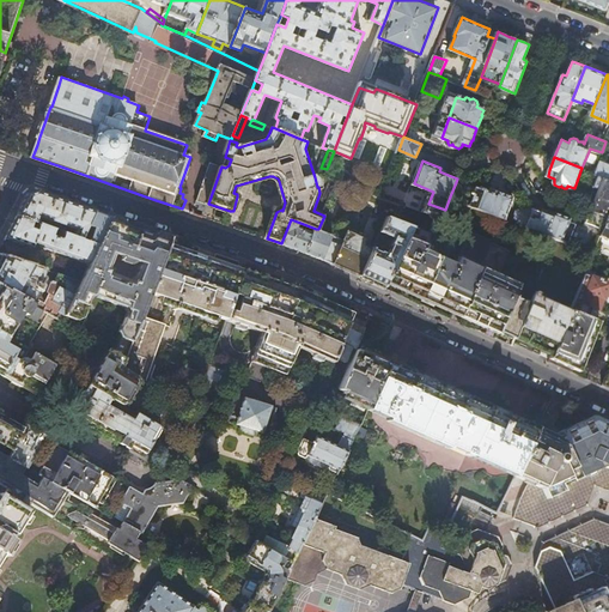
[(608,163),(602,161),(600,167),(597,174),(598,175),(608,179),(608,163)]
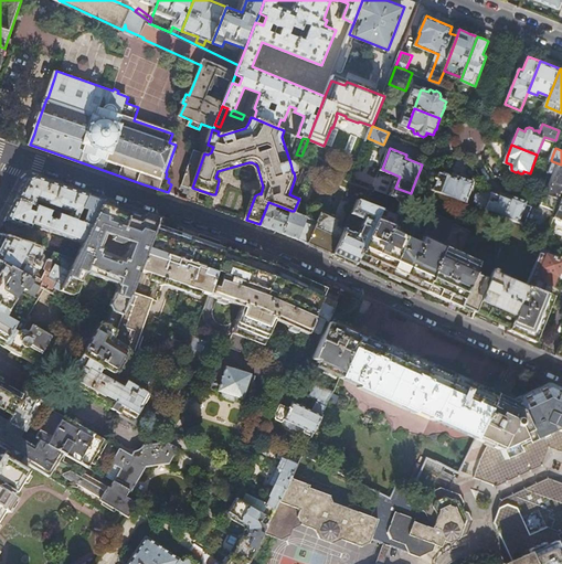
[(190,193),(192,188),(204,153),(205,152),(195,149),(183,184),(188,185),(186,191),(190,193)]
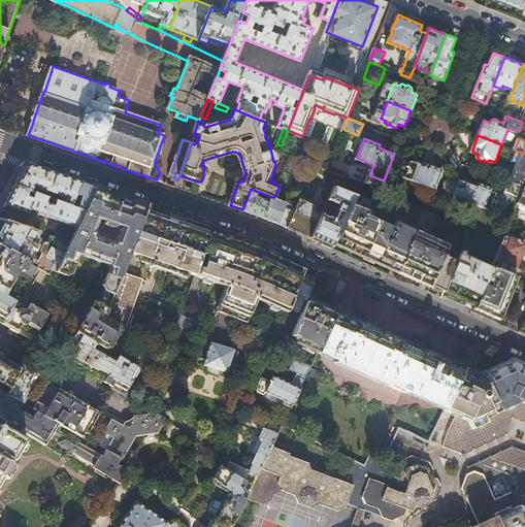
[(524,154),(516,151),(513,160),(517,161),(515,167),(513,166),(511,170),(510,173),(513,174),(510,179),(524,186),(524,154)]
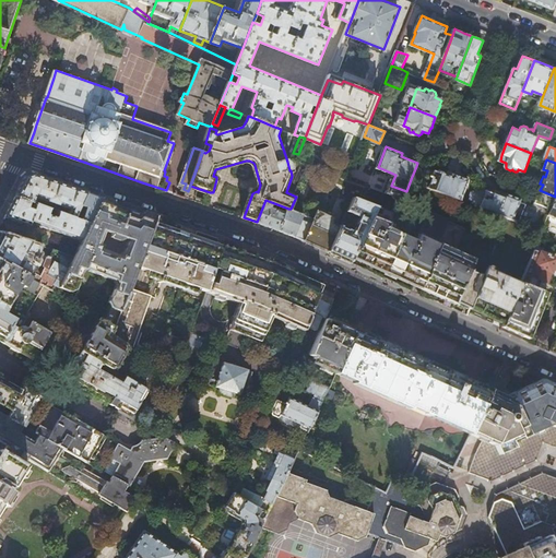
[(297,179),(302,181),(308,164),(304,163),(297,179)]
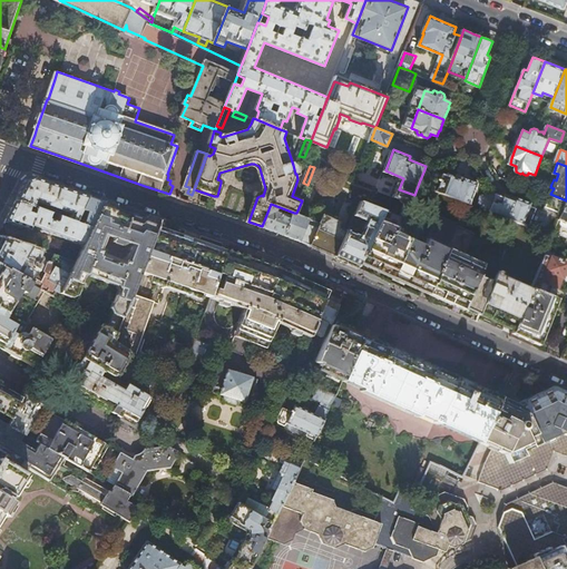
[(424,169),(419,183),(471,203),(479,183),(468,178),(463,177),(462,180),(456,178),(456,177),(455,175),(450,173),(447,174),(445,174),(441,184),(434,182),(430,172),(424,169)]
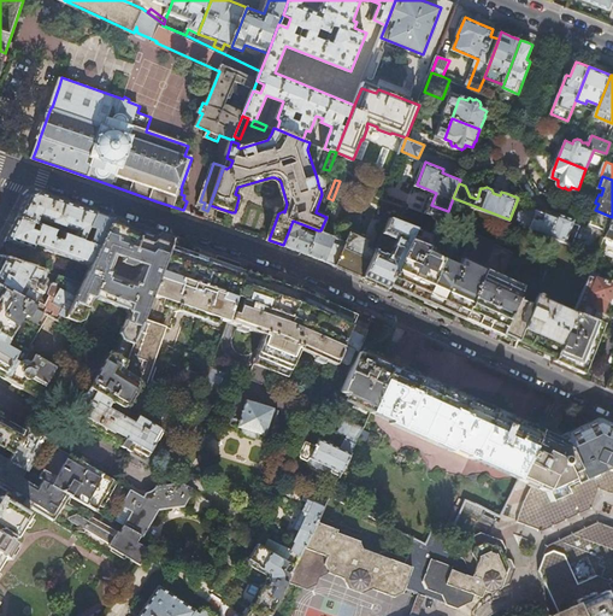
[(27,203),(19,217),(40,224),(43,217),(80,230),(77,236),(84,239),(98,212),(70,203),(39,192),(30,194),(27,203)]
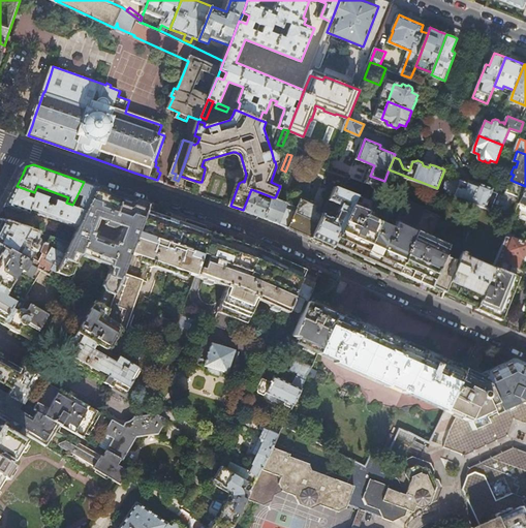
[(327,185),(335,189),(336,188),(343,190),(348,178),(332,172),(327,185)]
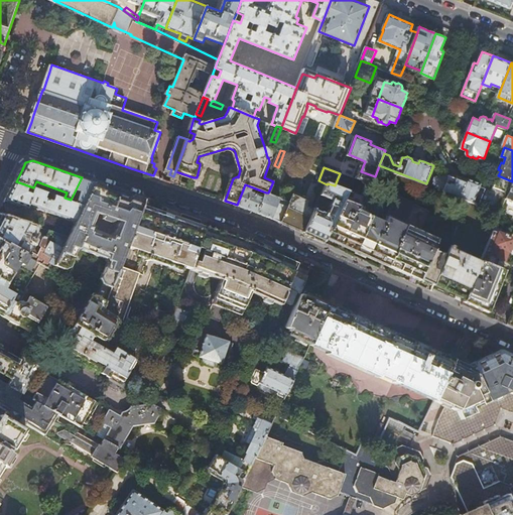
[(433,186),(444,190),(451,175),(438,173),(433,186)]
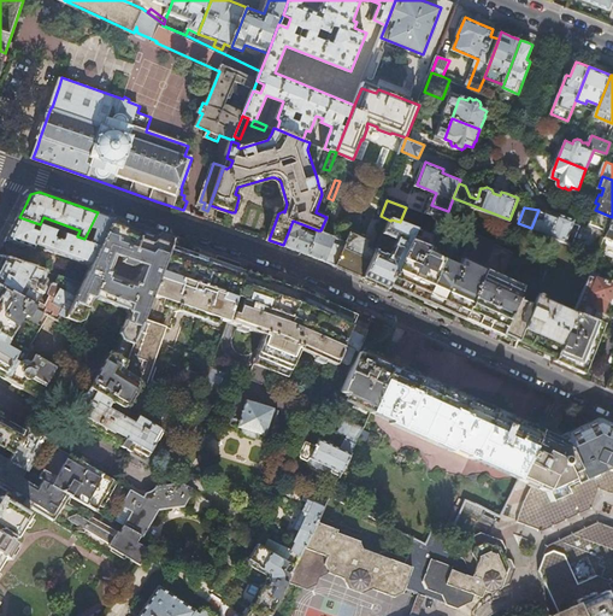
[(546,212),(538,210),(531,228),(573,245),(578,233),(572,230),(576,222),(576,220),(558,212),(556,216),(546,212)]
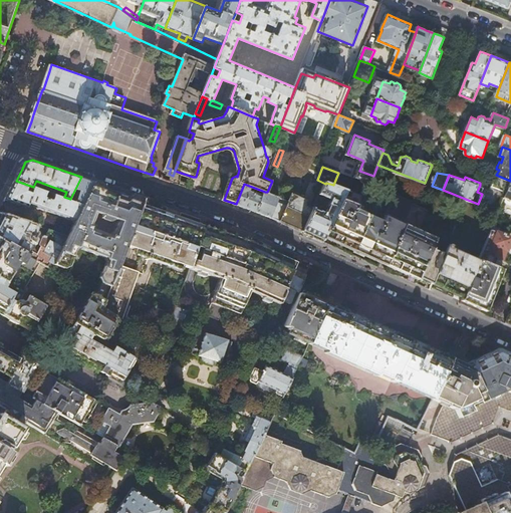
[(507,192),(510,184),(510,181),(496,175),(492,187),(507,192)]
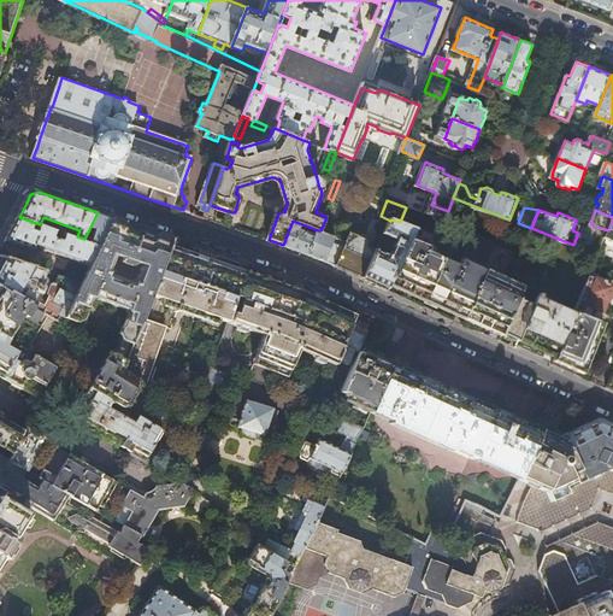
[(104,213),(98,212),(84,239),(77,236),(66,233),(64,239),(57,236),(58,234),(64,236),(65,233),(40,224),(19,217),(15,227),(7,239),(35,248),(36,244),(93,265),(115,217),(104,213)]
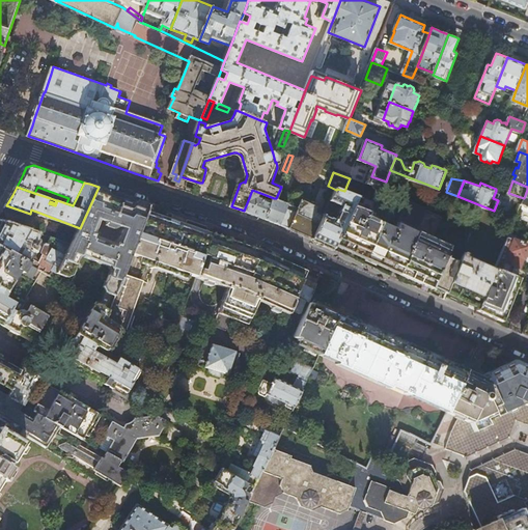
[(137,204),(134,203),(114,197),(110,195),(109,191),(99,187),(80,228),(77,234),(73,243),(56,278),(66,283),(70,276),(74,275),(76,270),(75,269),(81,254),(82,255),(87,253),(113,263),(114,267),(109,280),(108,280),(106,286),(107,288),(101,303),(111,308),(132,254),(146,215),(150,205),(139,201),(137,204)]
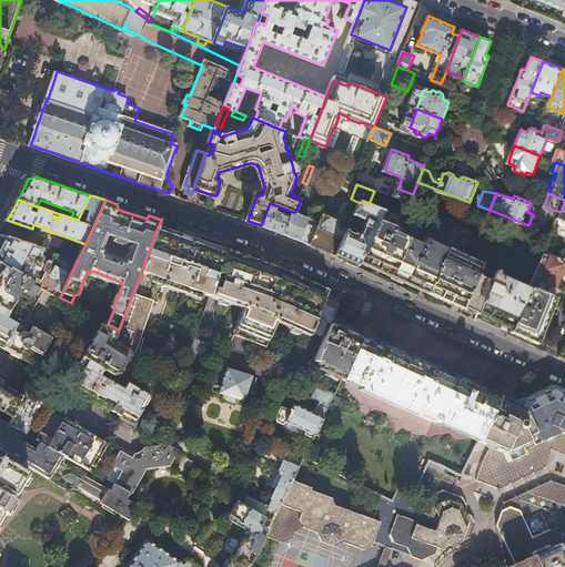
[(361,202),(360,203),(354,215),(362,219),(355,233),(347,230),(335,255),(347,261),(359,265),(362,259),(371,240),(380,220),(397,226),(401,216),(390,212),(386,219),(382,216),(384,211),(369,204),(361,202)]
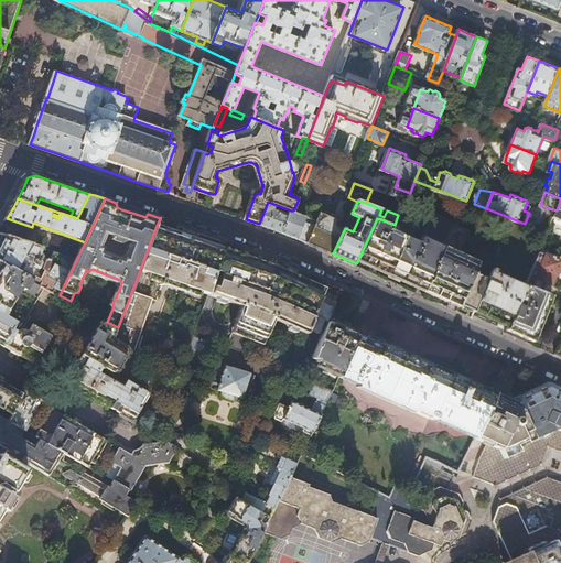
[(304,216),(293,210),(291,210),(289,215),(276,209),(277,205),(268,202),(259,224),(294,236),(299,238),(309,242),(319,222),(304,216)]
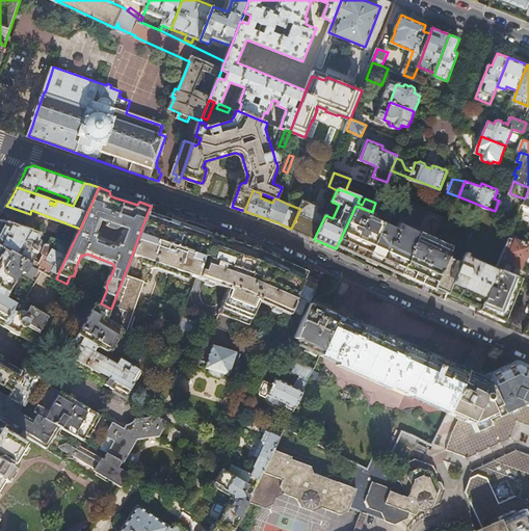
[(502,192),(497,191),(494,198),(499,201),(502,192)]
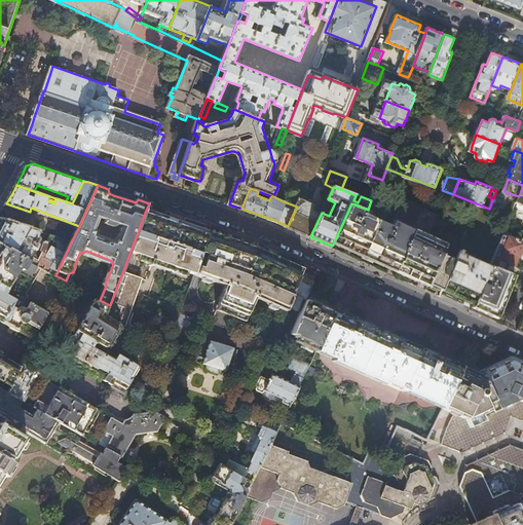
[(288,192),(284,201),(297,207),(288,226),(300,232),(310,236),(322,213),(323,213),(314,210),(316,204),(288,192)]
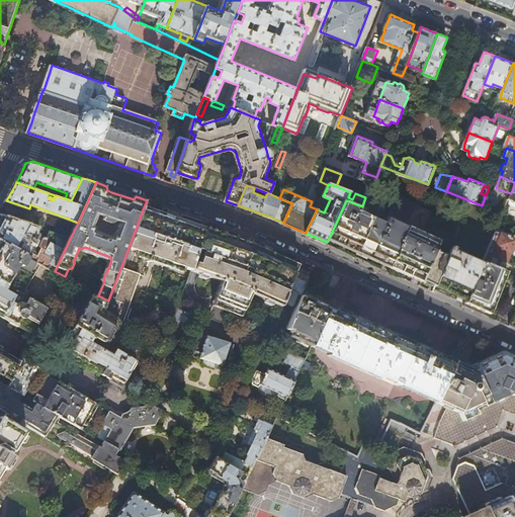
[(346,222),(338,219),(330,236),(344,243),(374,256),(392,264),(417,203),(400,194),(387,224),(359,211),(357,214),(368,220),(363,230),(358,228),(355,233),(349,231),(350,229),(345,226),(346,222)]
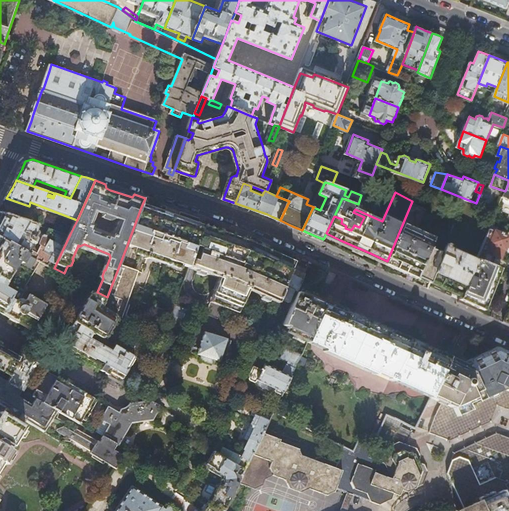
[(429,209),(412,201),(387,261),(403,268),(420,275),(431,247),(435,236),(420,230),(429,209)]
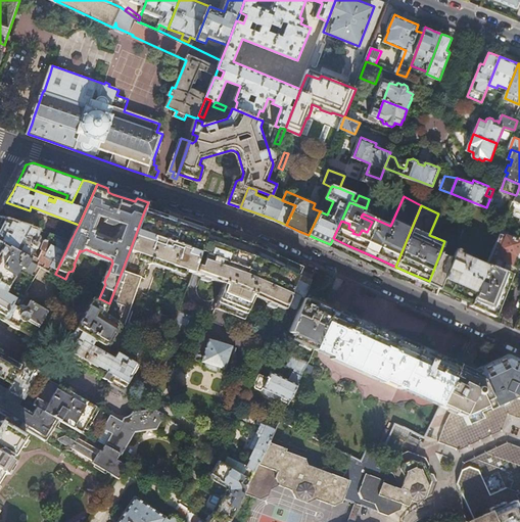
[(178,224),(144,211),(130,250),(109,303),(106,313),(121,322),(126,325),(143,276),(141,275),(148,256),(152,257),(150,263),(152,264),(154,258),(195,273),(208,234),(178,224)]
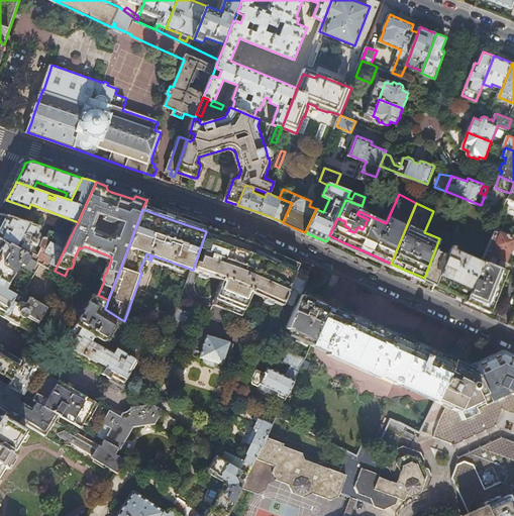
[(0,212),(0,238),(42,264),(55,271),(71,236),(64,233),(0,212)]
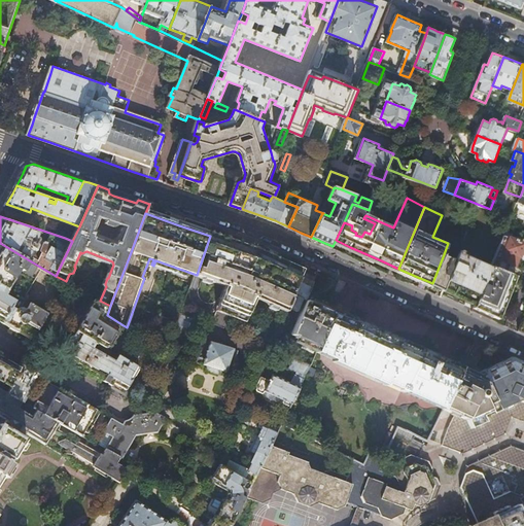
[(67,230),(65,238),(72,241),(76,233),(67,230)]
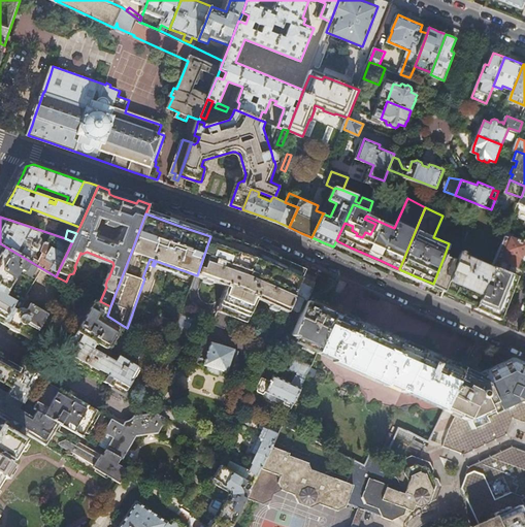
[(523,256),(524,253),(524,242),(514,238),(516,233),(509,231),(494,266),(515,274),(521,259),(522,256),(523,256)]
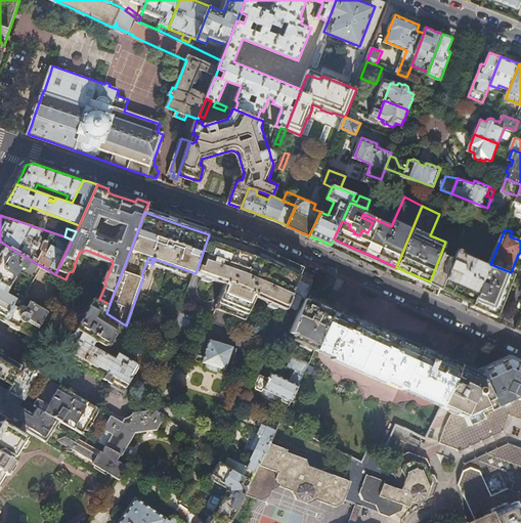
[(210,232),(209,234),(196,273),(205,276),(227,285),(218,308),(228,312),(247,319),(257,296),(287,309),(289,305),(292,298),(291,297),(303,270),(281,260),(258,249),(251,247),(242,244),(225,238),(210,232)]
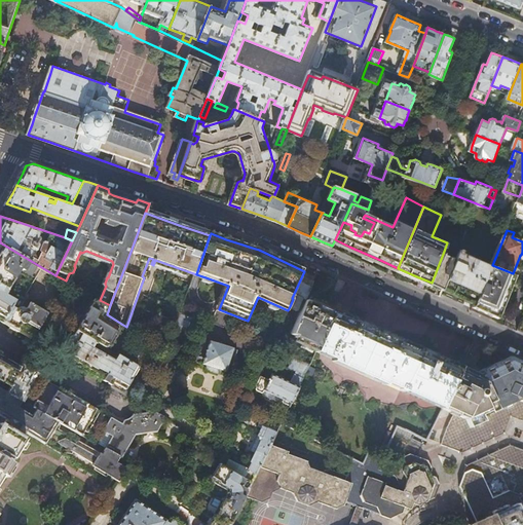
[(26,299),(43,268),(0,242),(0,284),(9,290),(19,295),(26,299)]
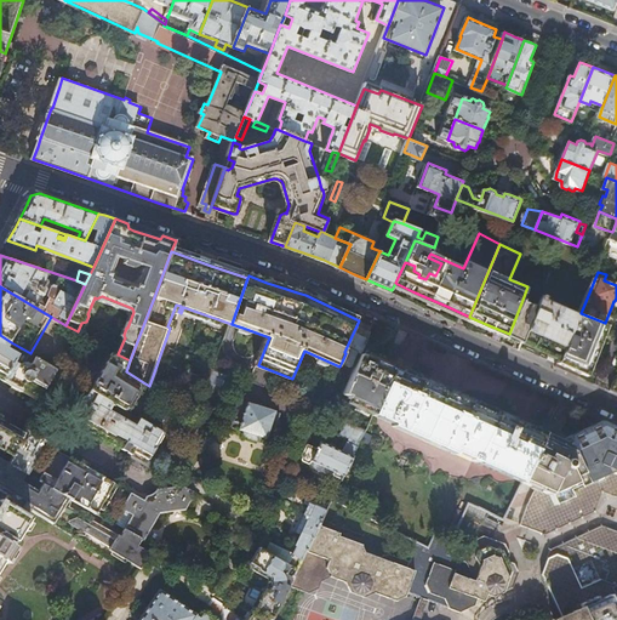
[(543,295),(538,306),(525,341),(542,348),(556,354),(563,357),(580,314),(544,299),(546,296),(543,295)]
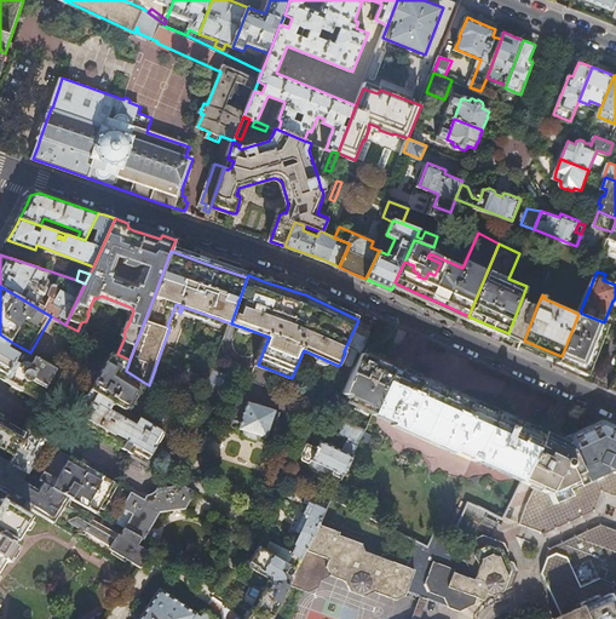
[(524,340),(537,305),(522,299),(508,333),(517,337),(524,340)]
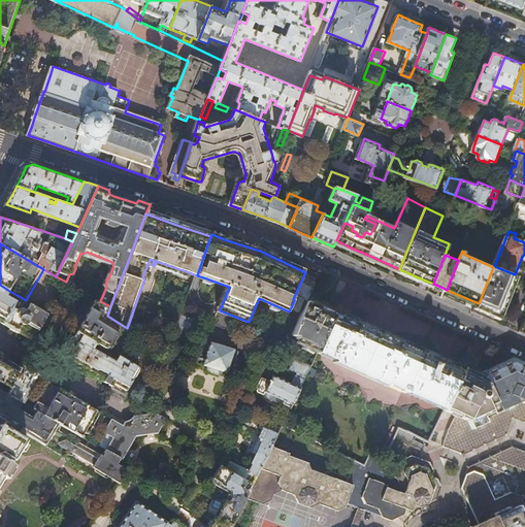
[(494,266),(493,267),(479,303),(477,307),(492,315),(498,318),(503,316),(510,302),(519,276),(515,274),(494,266)]
